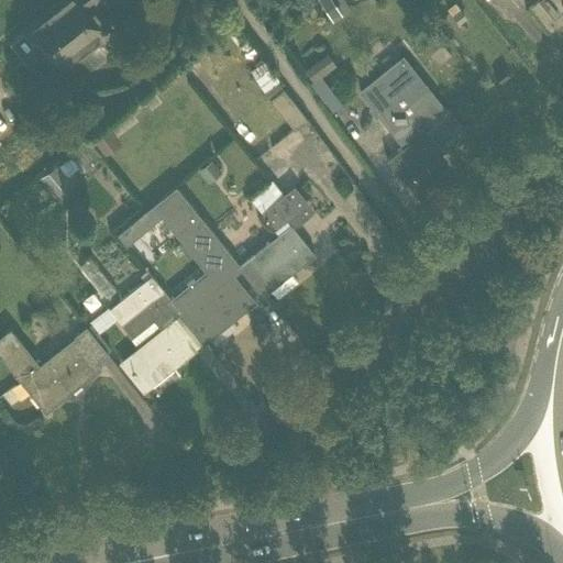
[(103,0),(55,0),(20,30),(57,76),(112,32),(94,8),(103,0)]
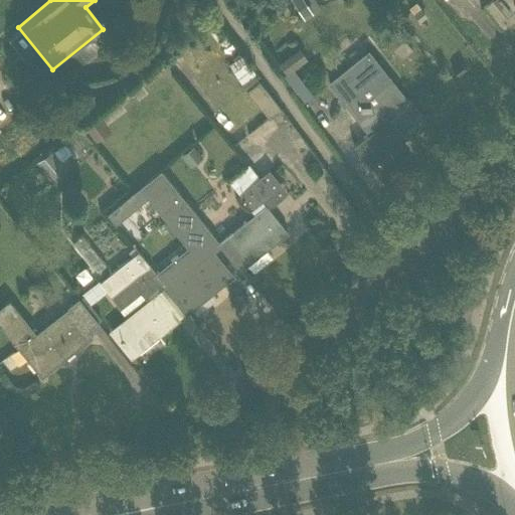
[(514,0),(493,0),(506,15),(514,8),(514,0)]
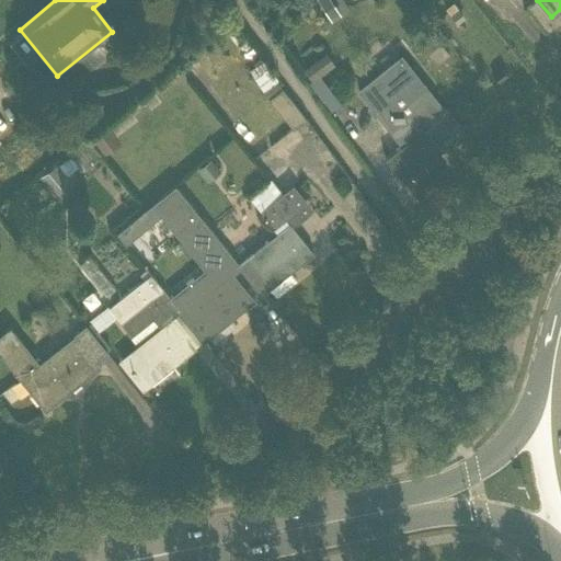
[(437,65),(450,55),(431,31),(418,41),(437,65)]
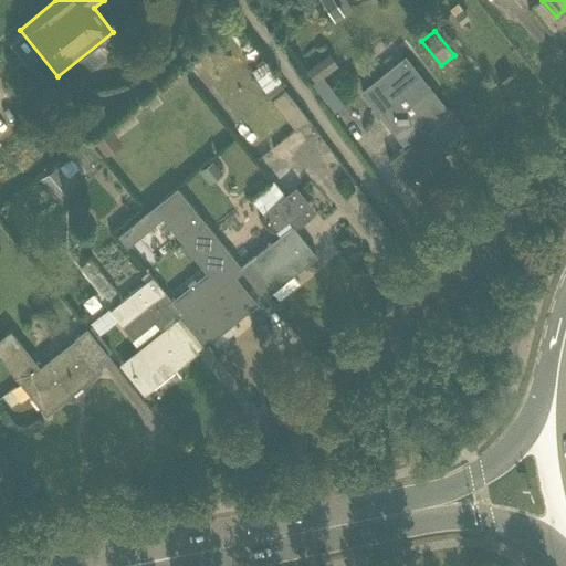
[(328,54),(307,70),(317,83),(338,67),(328,54)]
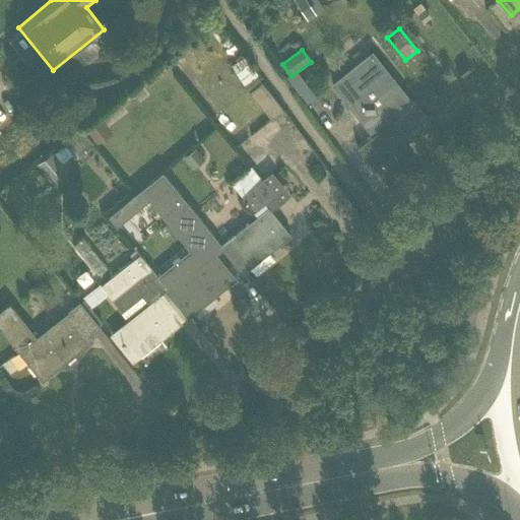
[(411,135),(429,121),(411,100),(410,101),(373,51),(334,81),(373,134),(358,146),(374,168),(412,137),(411,135)]
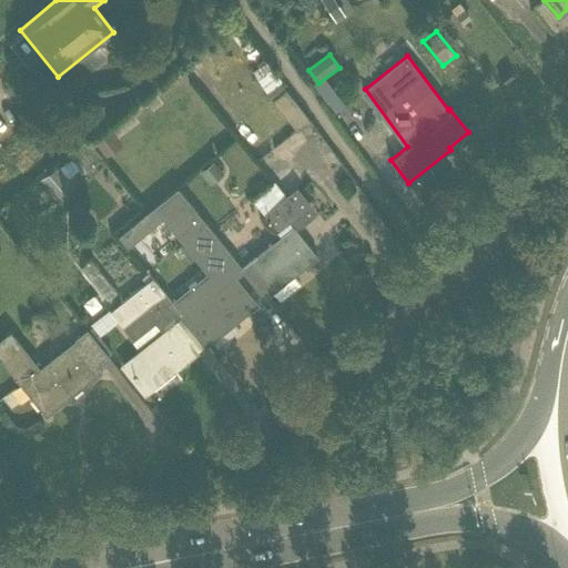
[(297,131),(298,130),(311,120),(286,90),(272,100),(297,131)]
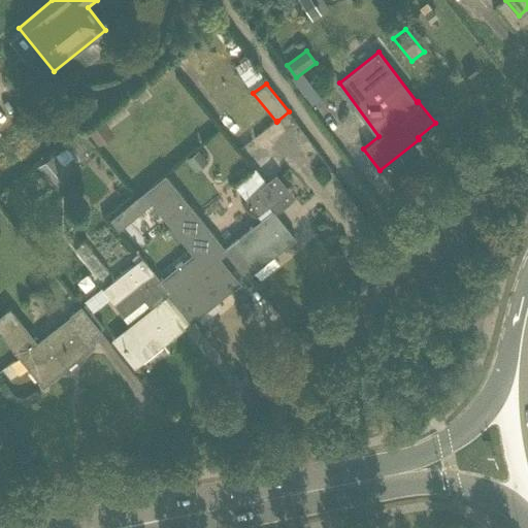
[(87,128),(99,144),(116,132),(110,124),(141,101),(135,93),(87,128)]
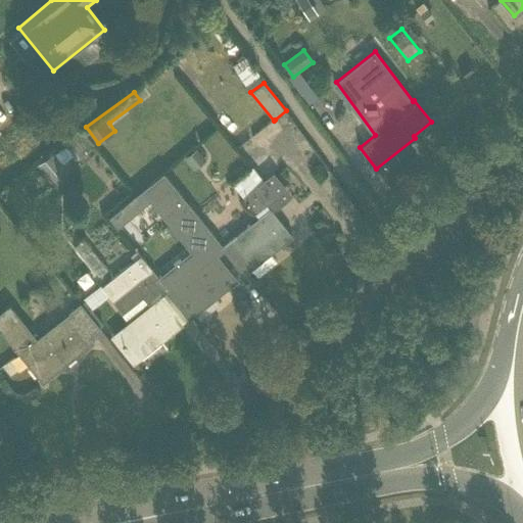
[(196,149),(184,159),(193,171),(205,160),(196,149)]
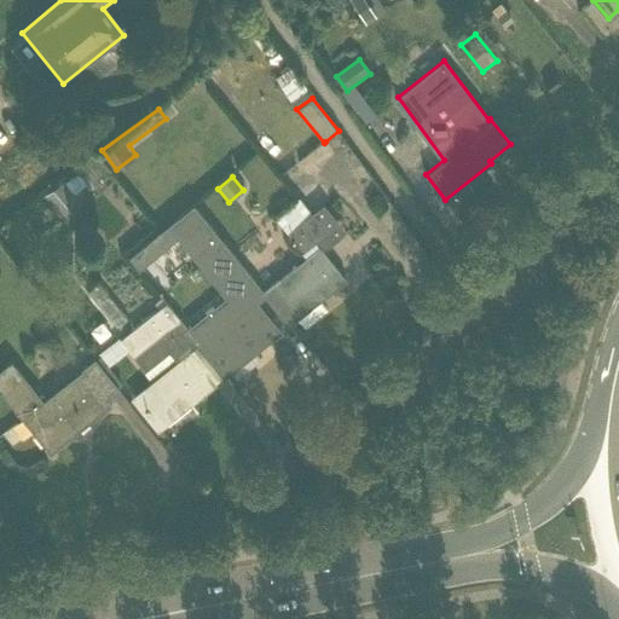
[(62,181),(44,196),(61,219),(79,204),(62,181)]
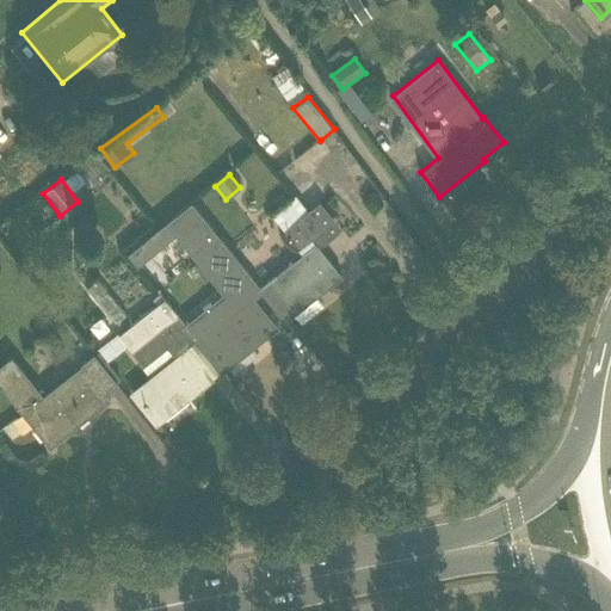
[(284,230),(298,250),(310,240),(322,230),(307,211),(308,210),(295,195),(276,210),(289,227),(284,230)]
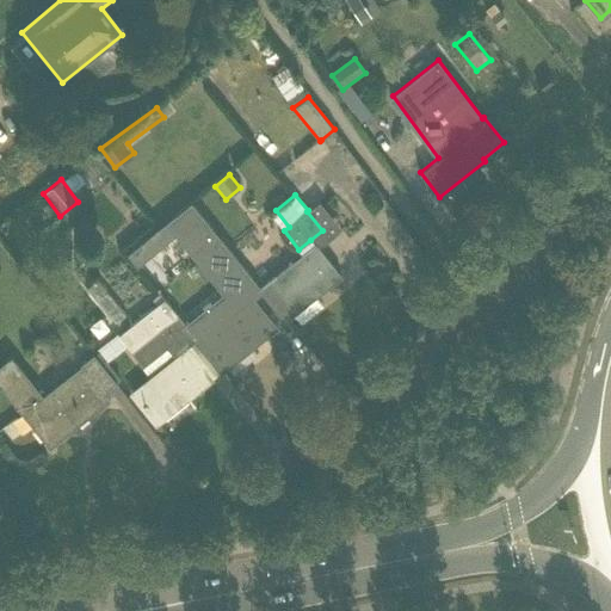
[(191,202),(165,222),(221,294),(183,323),(195,338),(192,339),(218,371),(273,327),(252,300),(260,292),(258,289),(260,288),(191,202)]
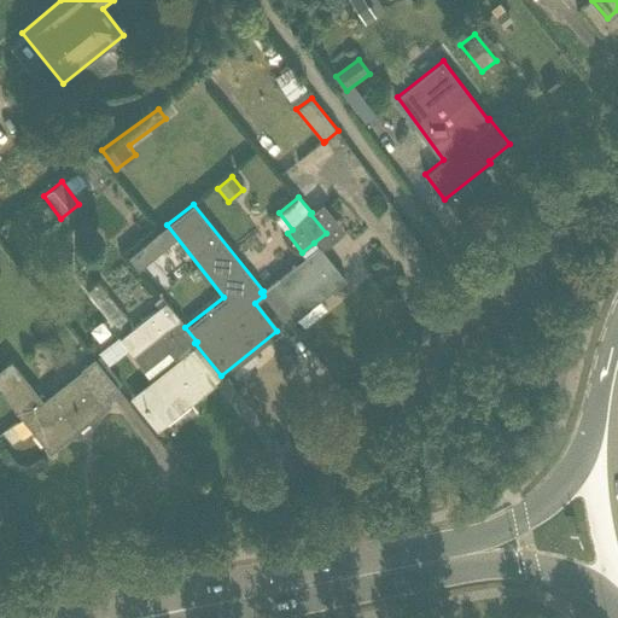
[(167,246),(156,233),(128,256),(139,269),(167,246)]
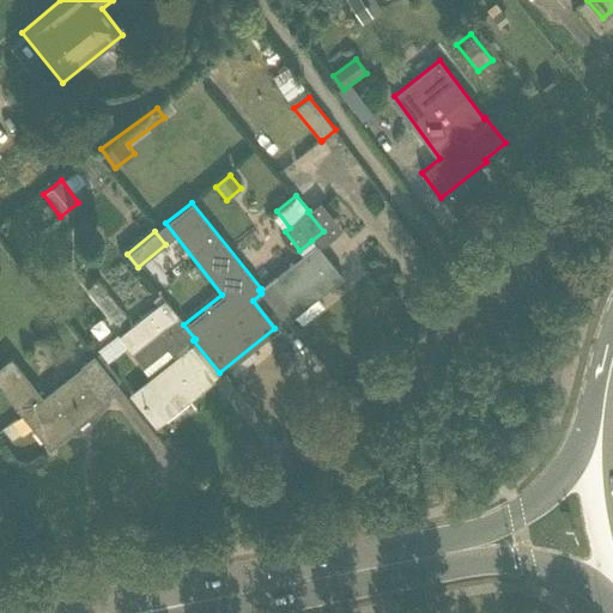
[(261,289),(259,290),(261,293),(281,317),(313,292),(316,298),(343,277),(327,258),(325,259),(319,250),(316,248),(304,256),(261,289)]
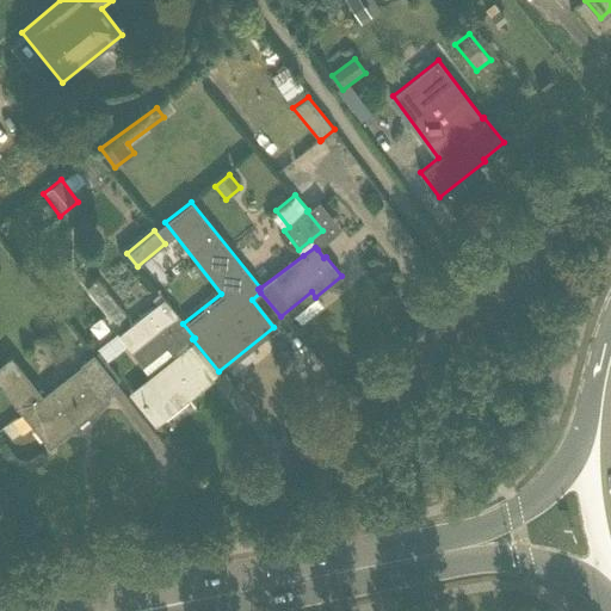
[(164,301),(118,335),(127,347),(142,368),(167,347),(172,353),(171,353),(173,357),(128,393),(153,424),(209,380),(210,378),(184,346),(192,339),(195,338),(183,323),(166,302),(164,301)]
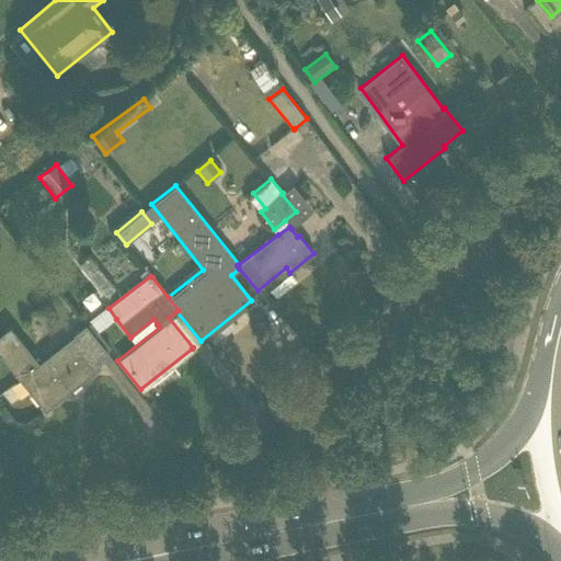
[(0,336),(0,355),(45,411),(101,366),(96,361),(107,352),(94,335),(87,325),(75,334),(77,336),(41,365),(11,329),(0,336)]
